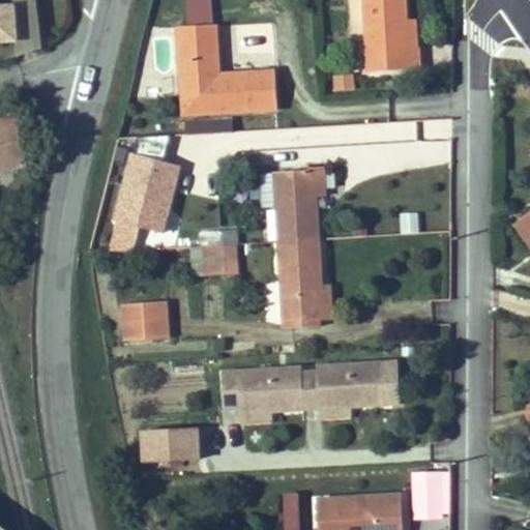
[(36,20),(35,0),(17,0),(19,22),(36,20)]
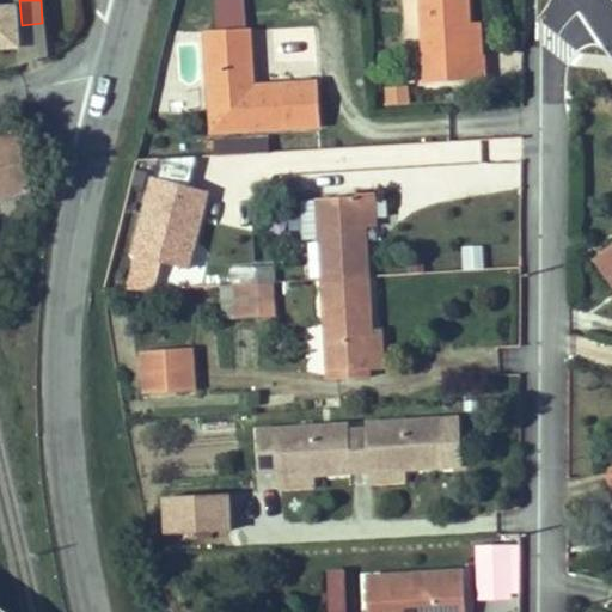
[(467,0),(423,0),(429,84),(485,80),(484,59),(482,59),(481,25),(470,25),(467,0)]
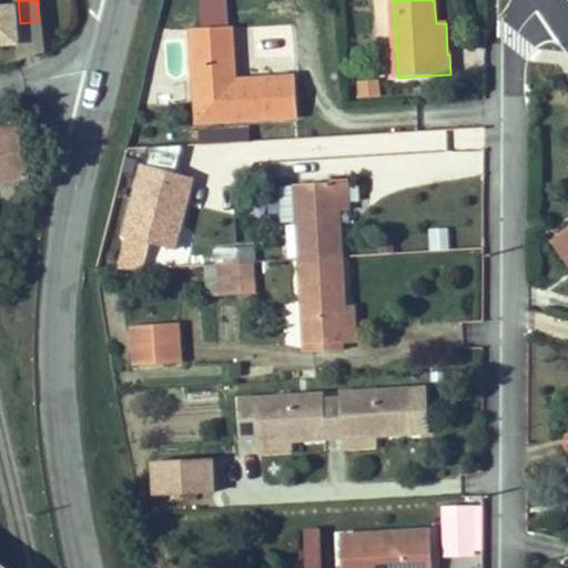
[(0,8),(0,46),(21,46),(19,8),(0,8)]
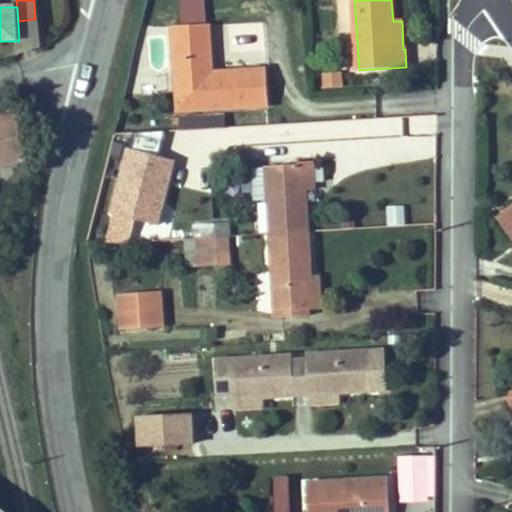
[(210,25),(172,28),(176,111),(270,105),(268,72),(213,74),(210,25)]
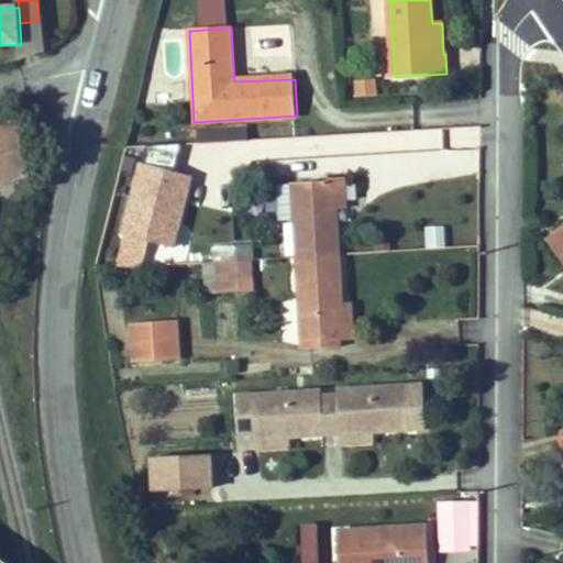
[(374,94),(373,84),(357,85),(359,95),(374,94)]
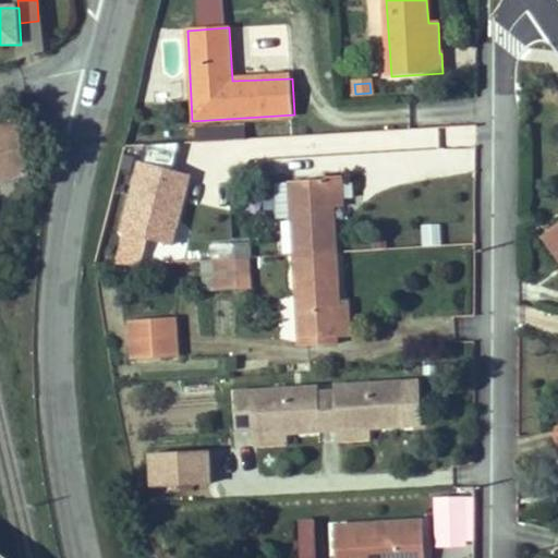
[(195,140),(243,140),(243,123),(195,123),(195,140)]
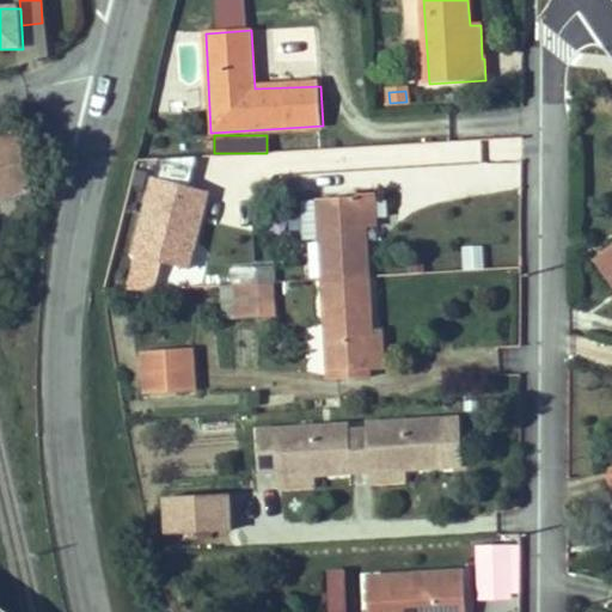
[(0,140),(0,197),(31,191),(18,136),(0,140)]
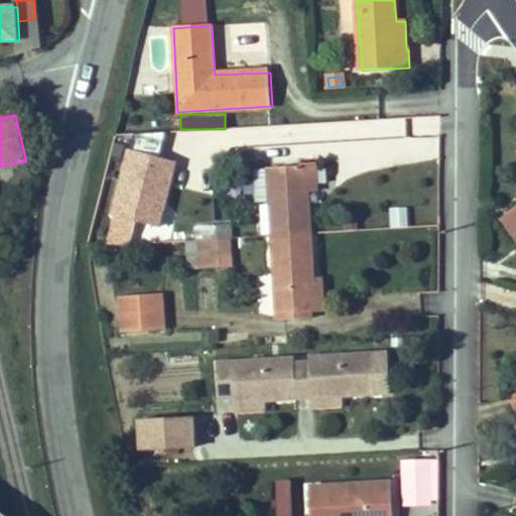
[(130,131),(129,148),(161,150),(163,133),(130,131)]
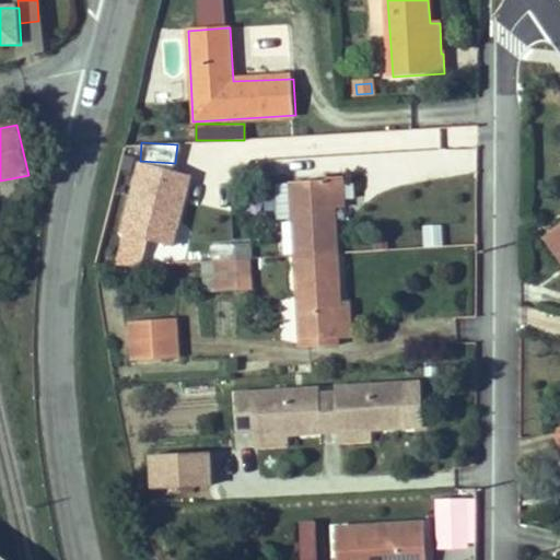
[(139,162),(119,233),(172,247),(191,177),(139,162)]
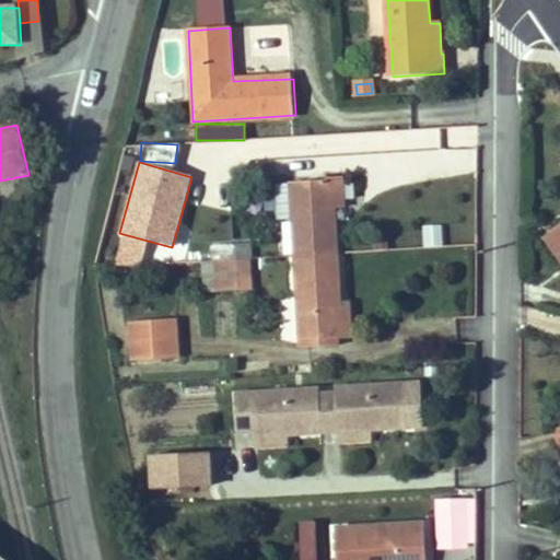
[(343,207),(342,179),(293,183),(296,257),(338,254),(336,214),(331,216),(330,207),(343,207)]
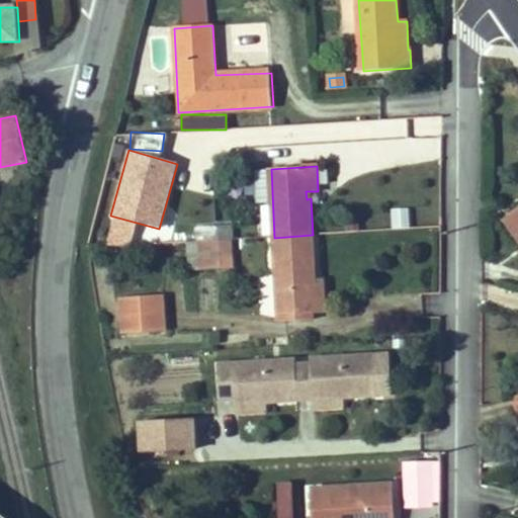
[(409,206),(390,207),(391,229),(410,228),(409,206)]
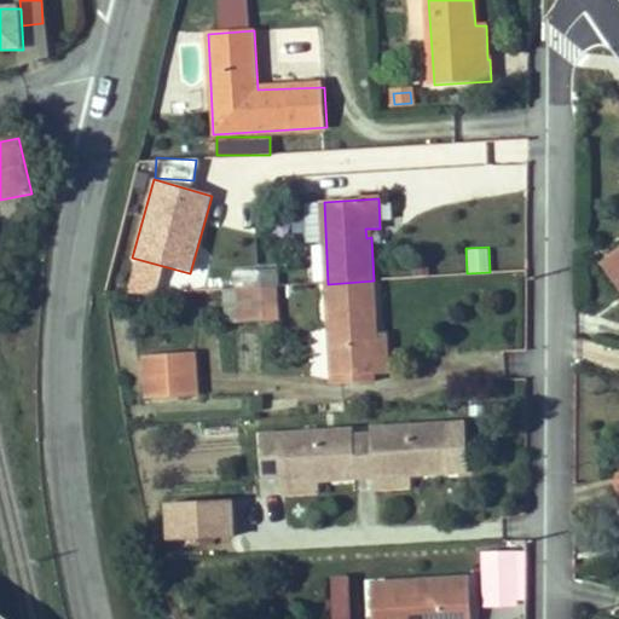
[(618,273),(609,260),(601,265),(618,291),(618,273)]
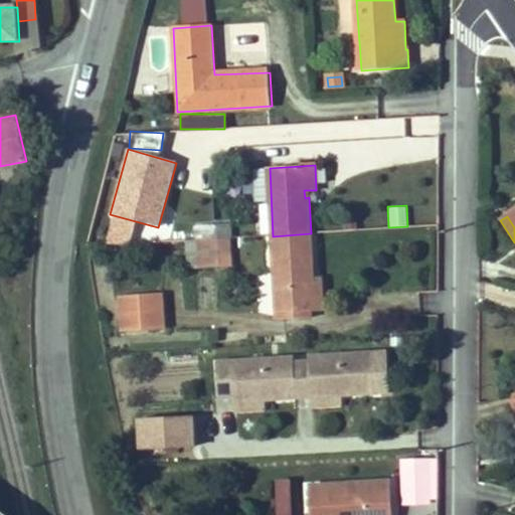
[(216,238),(216,226),(199,227),(199,239),(216,238)]
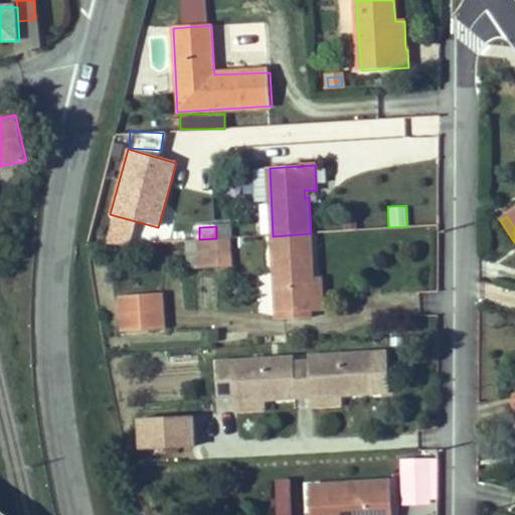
[(321,307),(320,276),(313,276),(311,233),(273,236),(278,318),(314,316),(314,307),(321,307)]
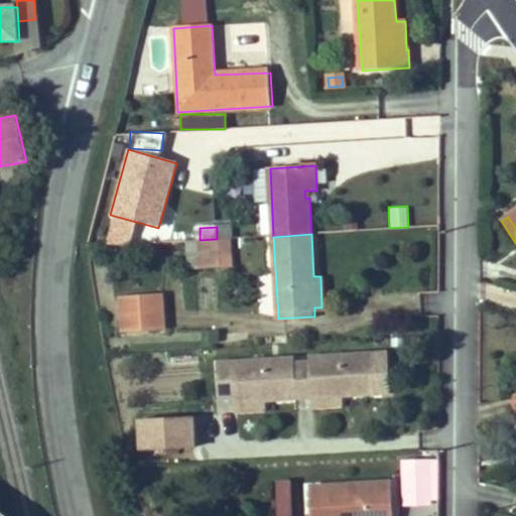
[(222,266),(220,239),(217,239),(200,240),(201,267),(222,266)]
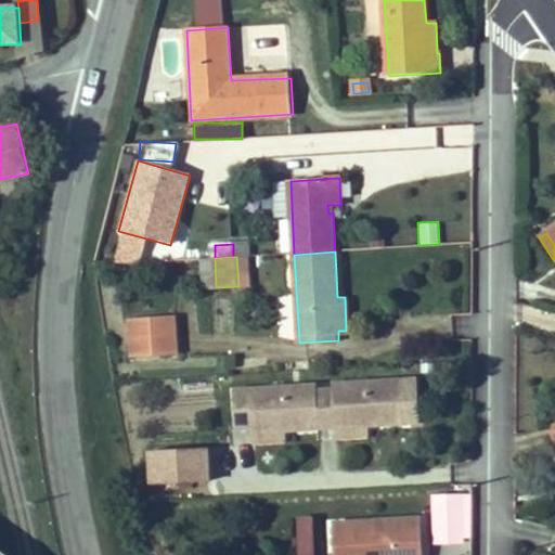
[(292,305),(279,305),(280,337),(293,337),(292,305)]
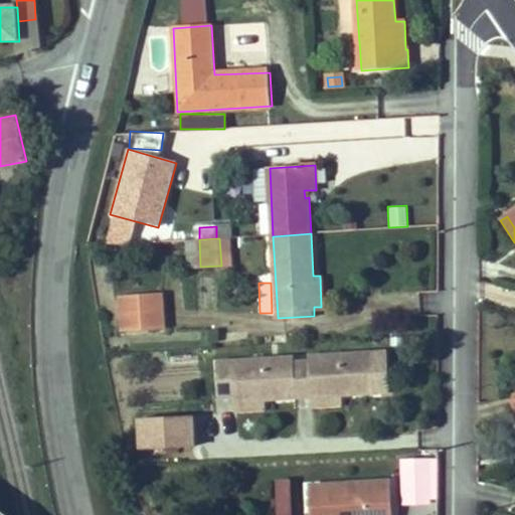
[(123,297),(125,331),(165,329),(163,294),(123,297)]
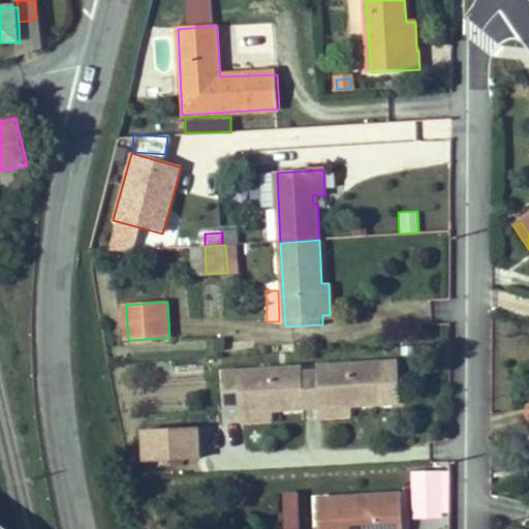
[(222,373),(224,407),(241,406),(242,411),(273,409),(319,407),(334,406),(349,405),(400,402),(398,362),(317,368),(318,373),(303,374),(302,369),(222,373)]
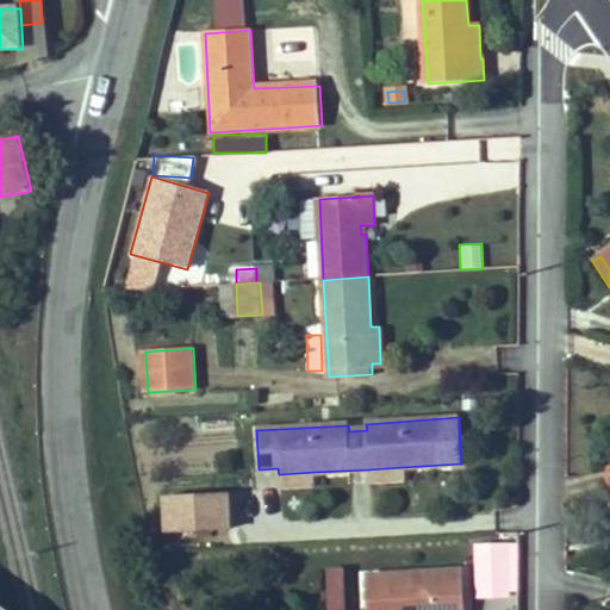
[(609,460),(599,465),(609,489),(609,460)]
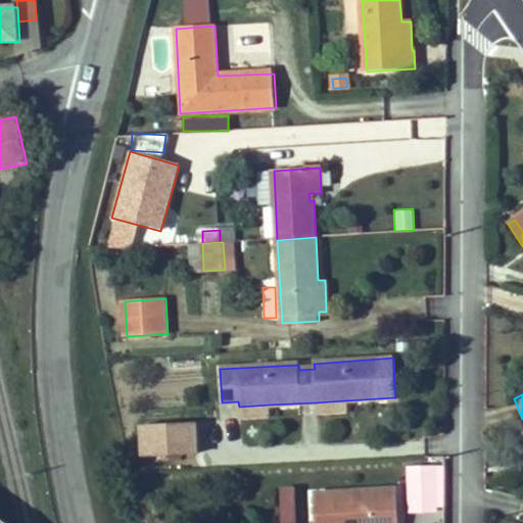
[(316,402),(316,410),(346,409),(345,400),(330,401),(316,402)]
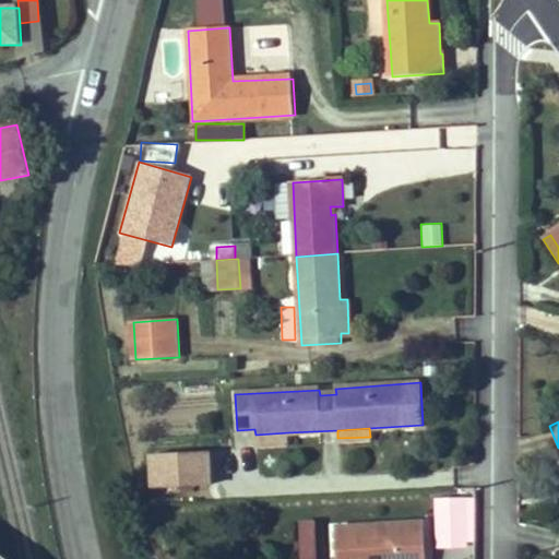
[(256,435),(256,443),(288,441),(288,432),(256,435)]
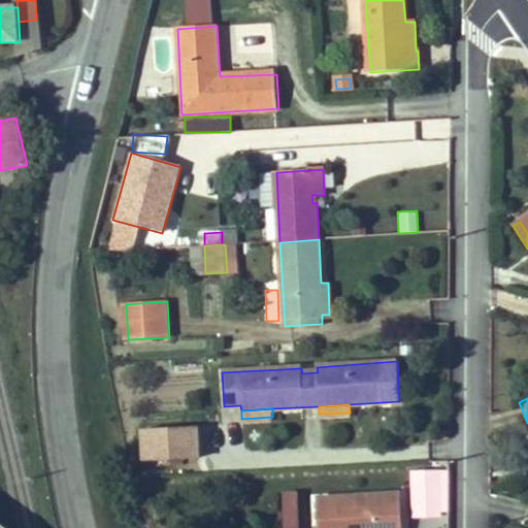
[(197,427),(138,429),(139,460),(199,458),(197,427)]
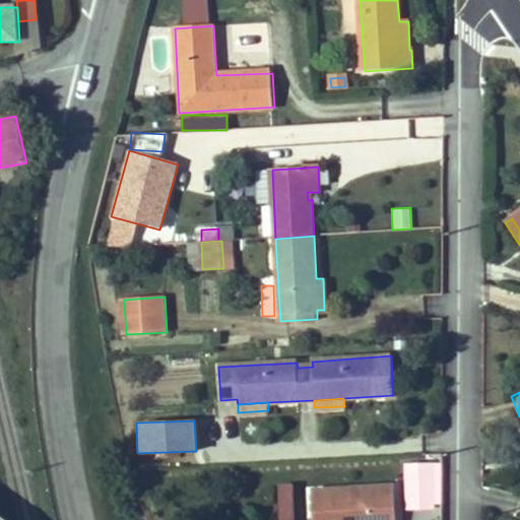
[(402,502),(431,502),(431,461),(402,462),(402,502)]
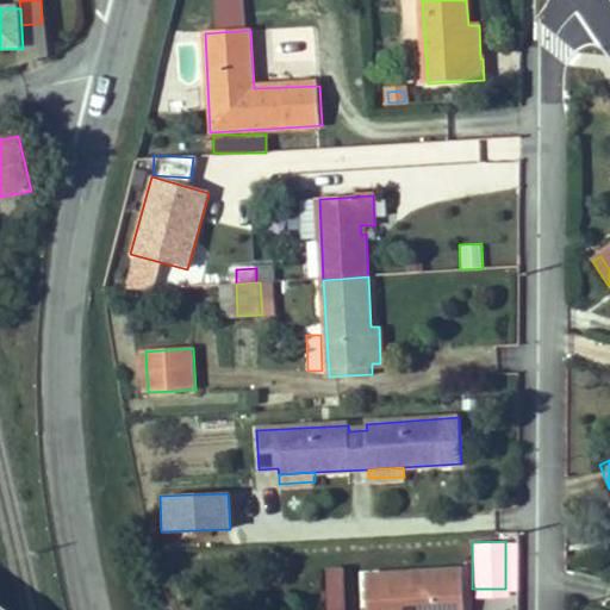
[(344,609),(344,567),(324,567),(323,609),(344,609)]
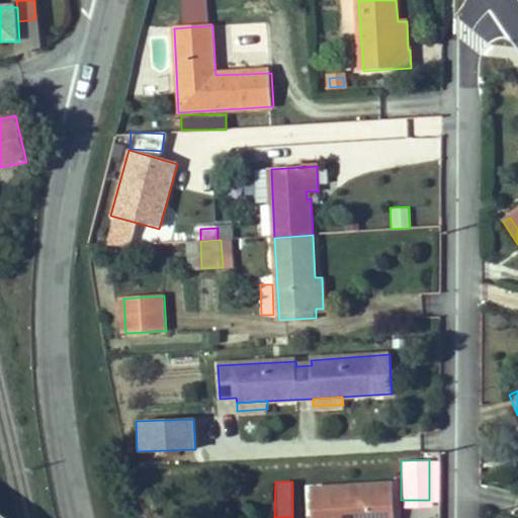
[(394,517),(393,487),(314,490),(315,517),(394,517)]
